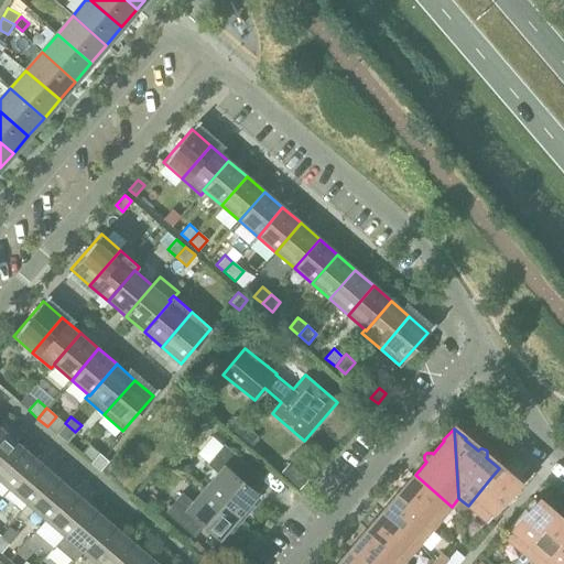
[(0,463),(17,444),(0,430),(0,463)]
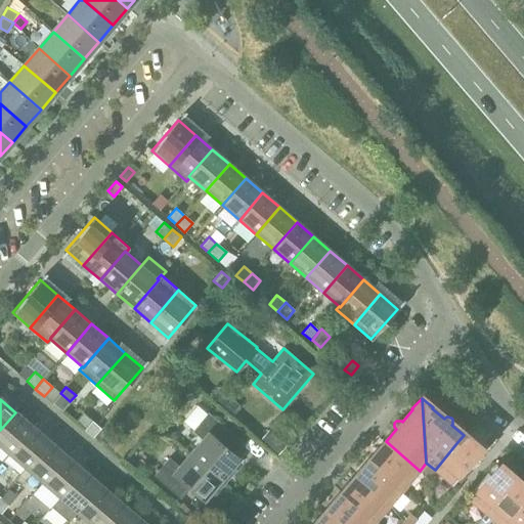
[(202,439),(189,452),(225,482),(235,470),(232,468),(239,459),(221,443),(231,432),(208,412),(207,413),(197,405),(183,421),(193,430),(191,431),(202,439)]
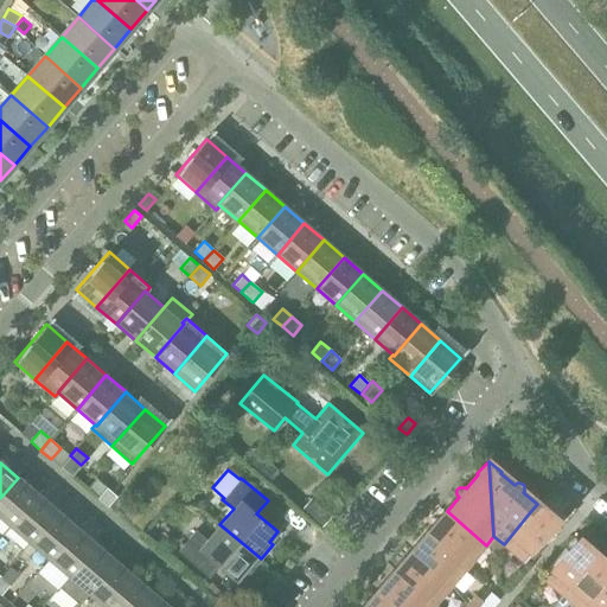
[(37,494),(18,478),(0,498),(0,517),(10,526),(37,494)]
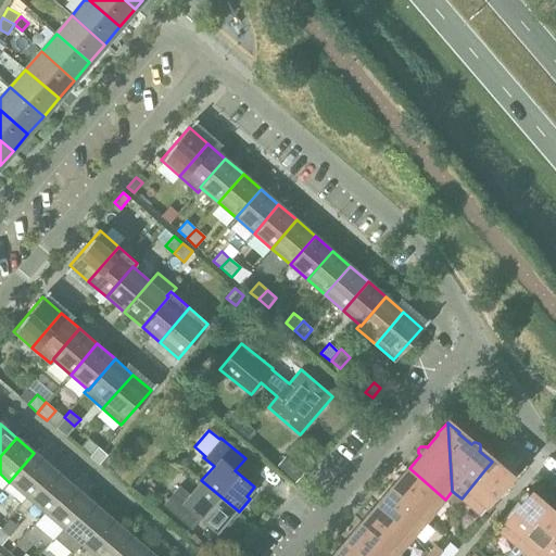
[(80,446),(90,455),(98,446),(88,438),(80,446)]
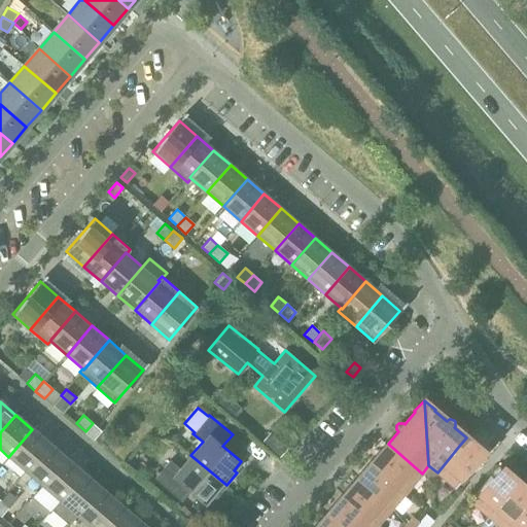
[(101,431),(93,423),(84,432),(93,441),(101,431)]
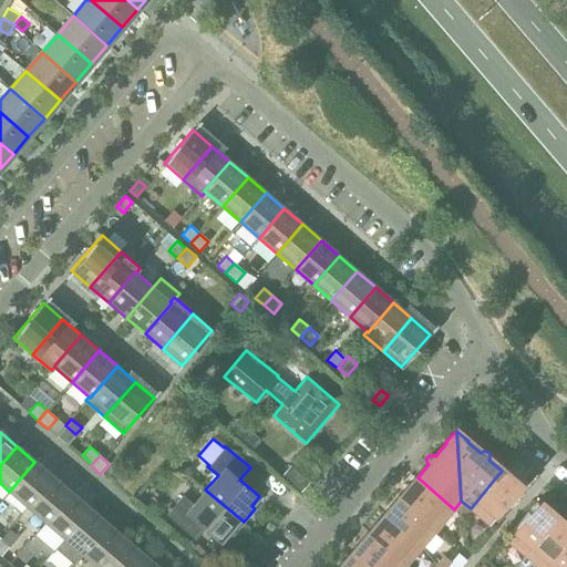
[(52,477),(34,462),(9,492),(28,507),(52,477)]
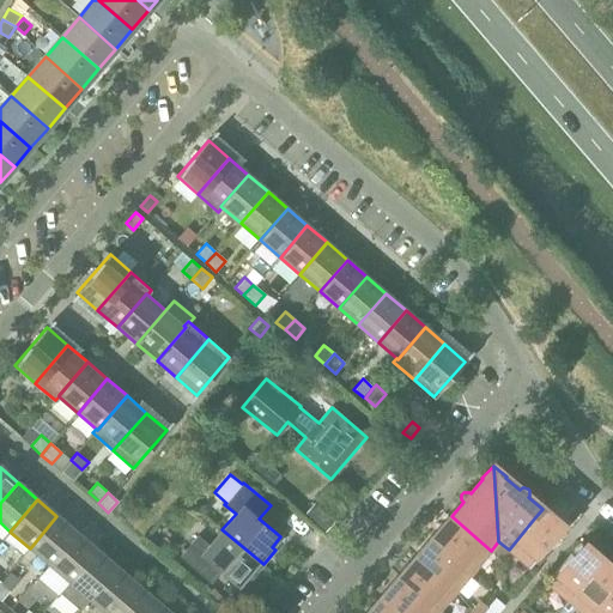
[(334,522),(315,504),(304,515),(325,533),(334,522)]
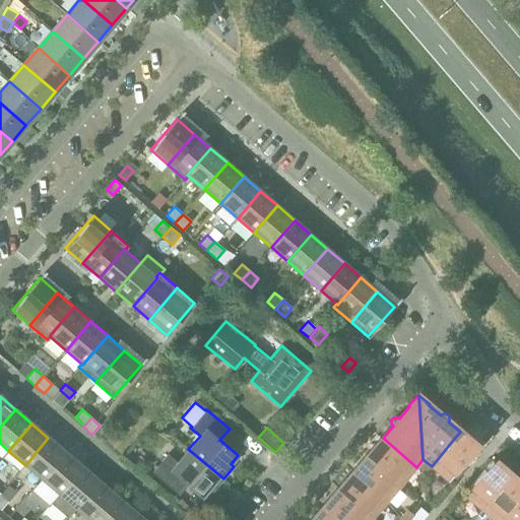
[(432,466),(431,467),(448,482),(477,447),(460,432),(453,440),(432,466)]
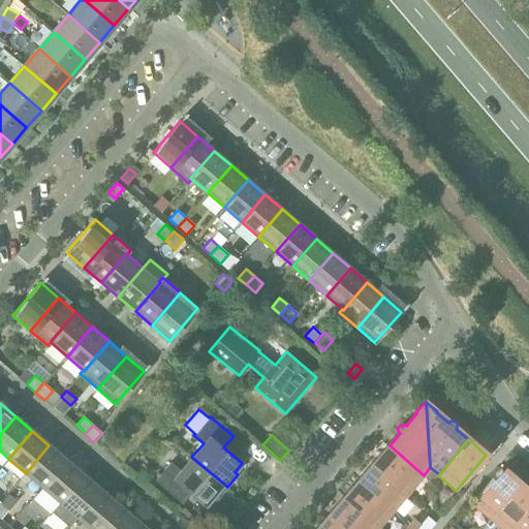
[(42,488),(66,460),(49,445),(26,473),(42,488)]
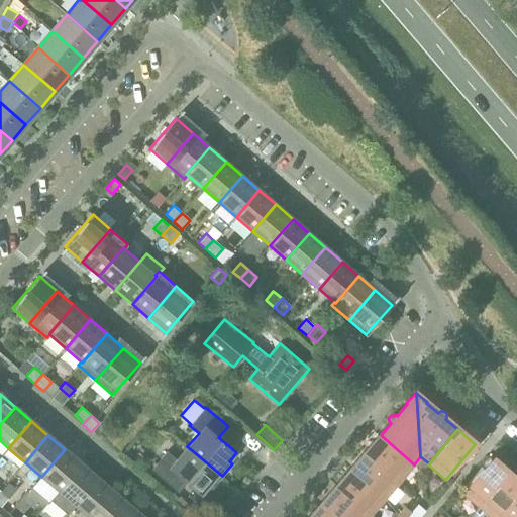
[(399,482),(414,464),(389,442),(381,435),(366,452),(399,482)]
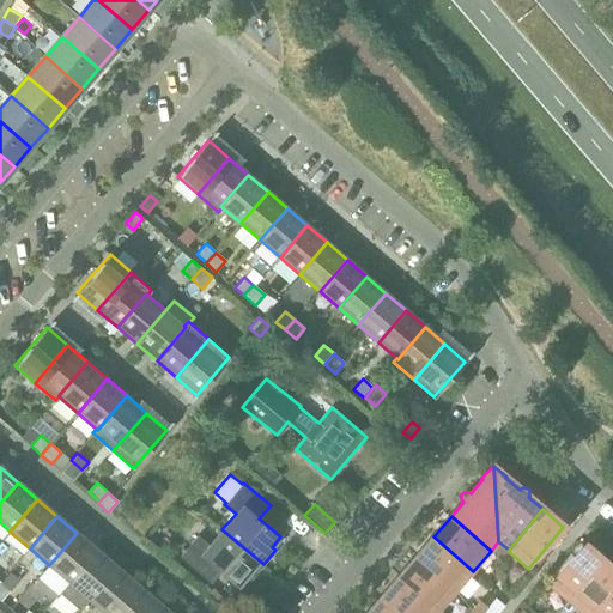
[(263,564),(222,529),(208,545),(198,535),(180,557),(207,580),(218,568),(238,586),(247,576),(252,578),(263,564)]
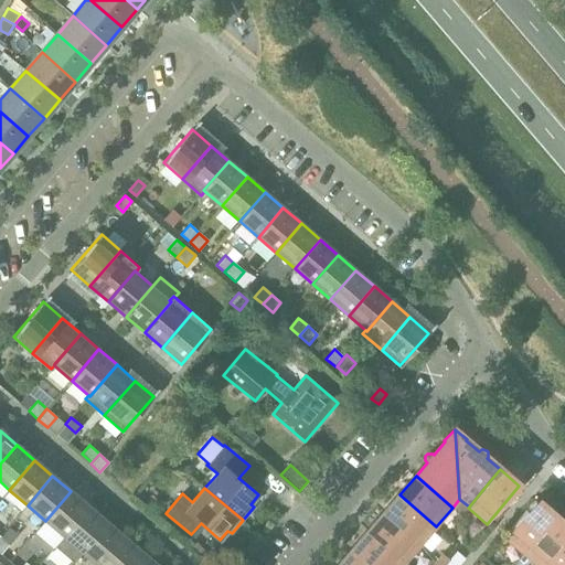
[(88,507),(71,491),(45,521),(63,536),(88,507)]
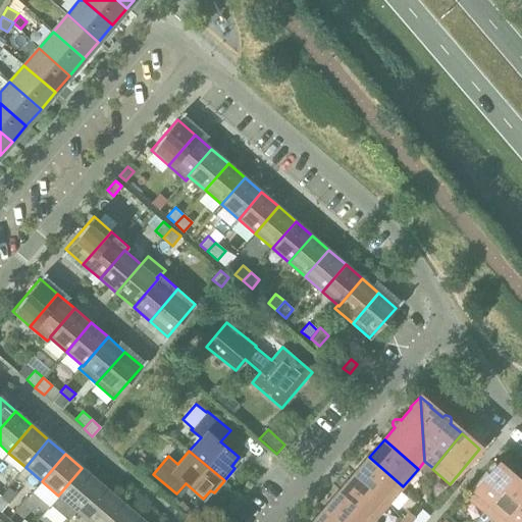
[(369,457),(354,474),(388,504),(403,486),(369,457)]
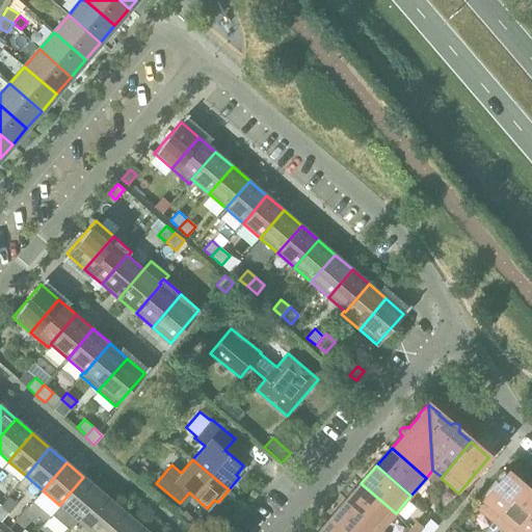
[(426,478),(430,482),(437,474),(432,470),(426,478)]
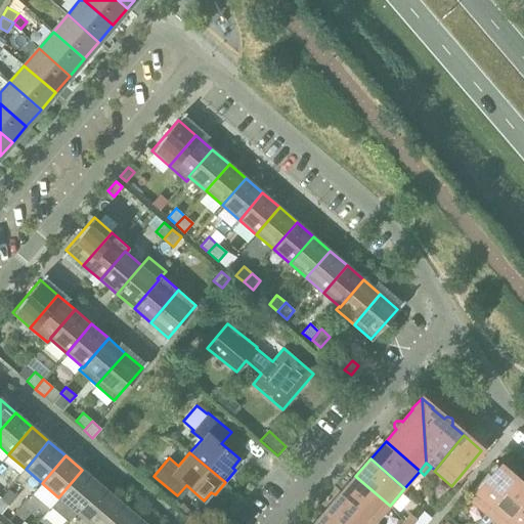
[(467,497),(484,513),(514,478),(496,463),(467,497)]
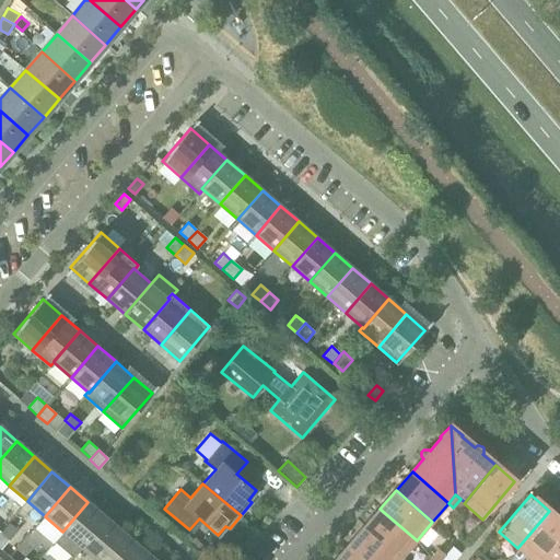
[(457,511),(464,503),(465,502),(461,499),(453,508),(457,511)]
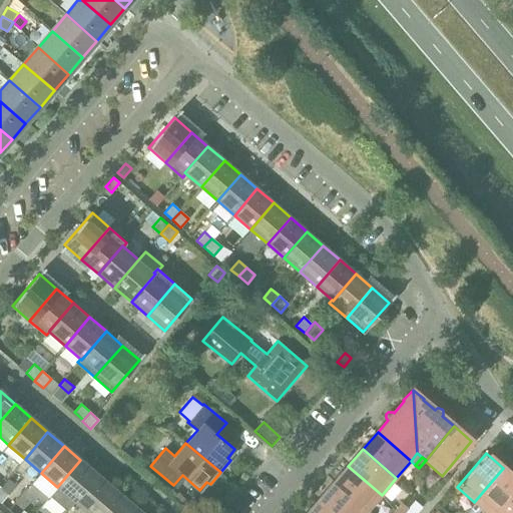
[(97,475),(80,460),(57,487),(50,496),(66,510),(74,501),(97,475)]
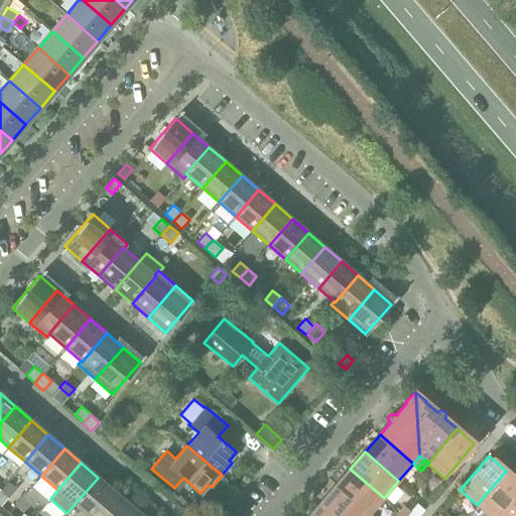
[(350,469),(336,485),(370,514),(384,498),(350,469)]
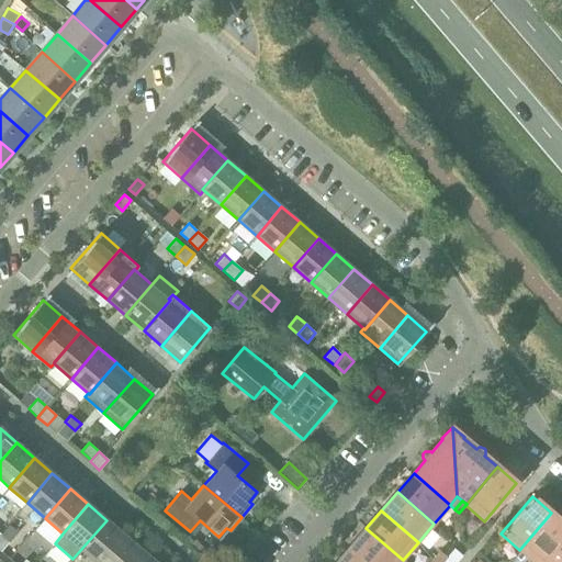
[(519,550),(532,561),(539,561),(561,535),(561,521),(551,513),(519,550)]
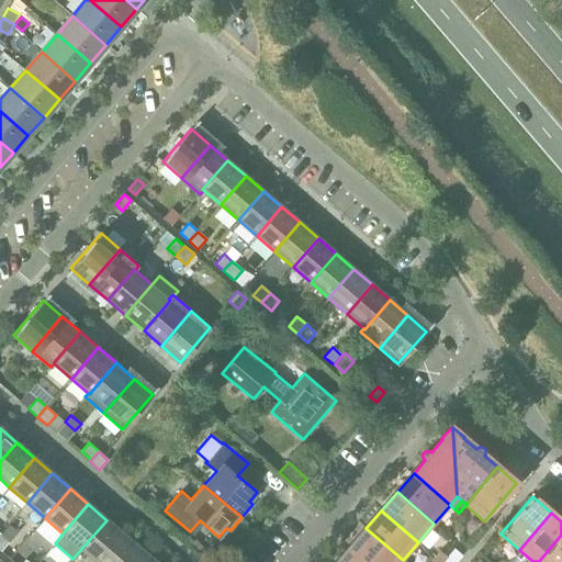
[(81,549),(97,561),(101,561),(124,536),(107,520),(81,549)]
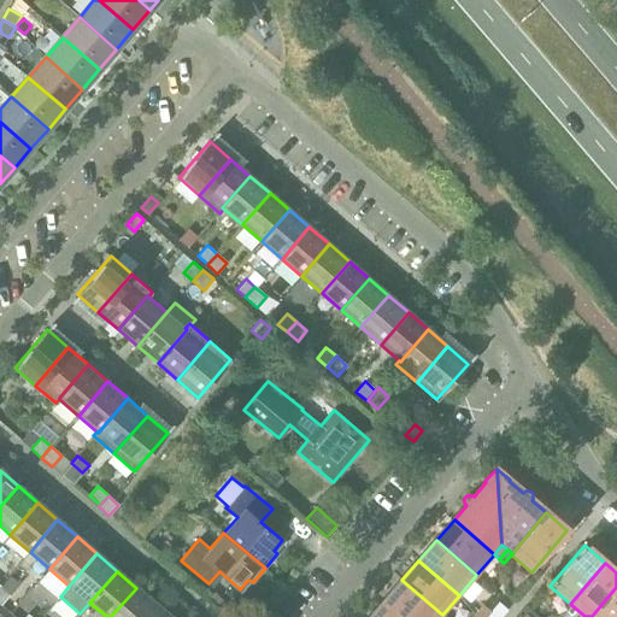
[(404,616),(440,616),(442,615),(401,580),(385,600),(404,616)]
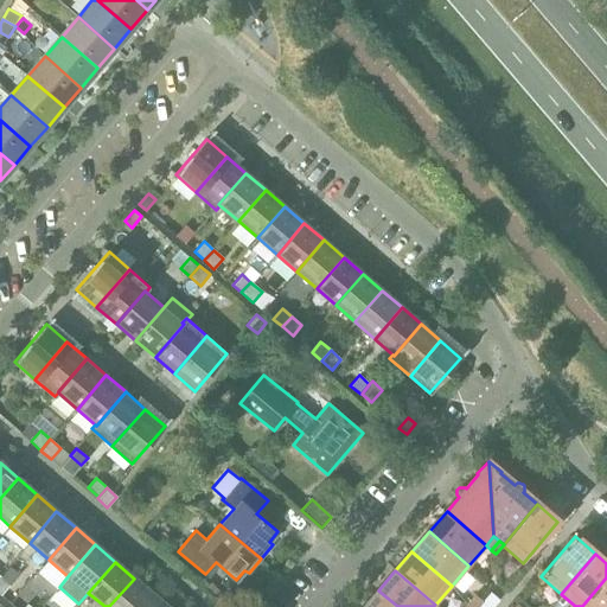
[(10,585),(0,576),(0,594),(1,595),(10,585)]
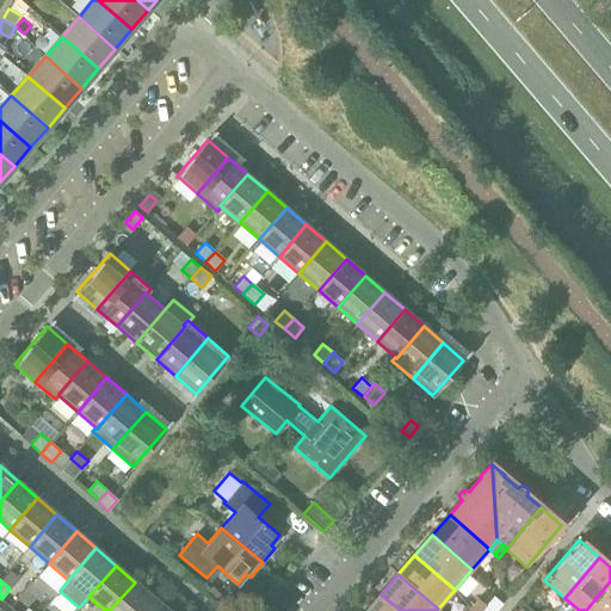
[(610,610),(610,581),(586,610),(610,610)]
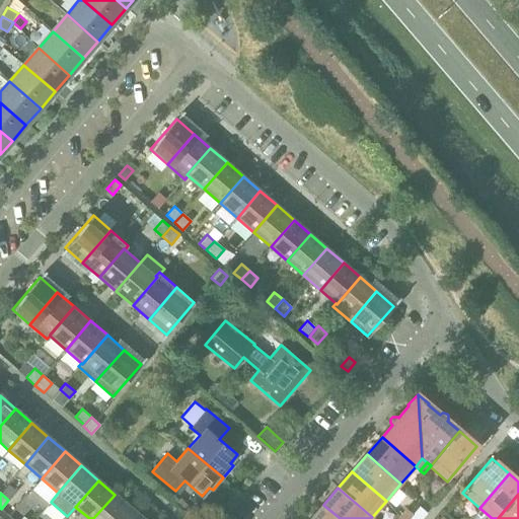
[(123,518),(132,509),(115,495),(93,518),(123,518)]
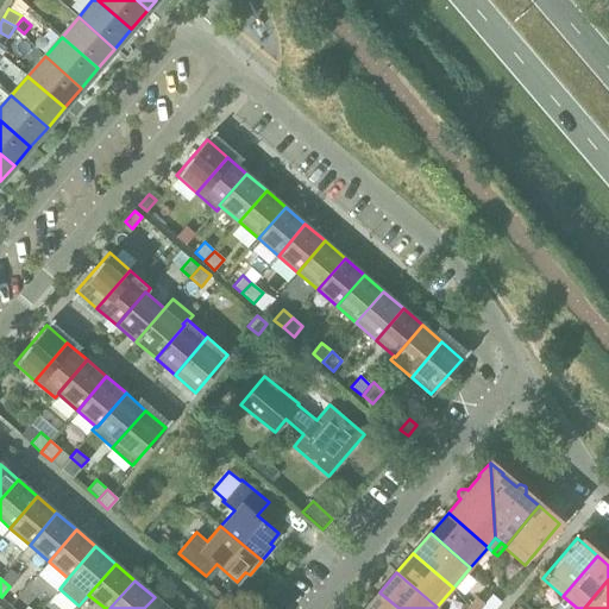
[(209,584),(203,591),(214,601),(220,594),(209,584)]
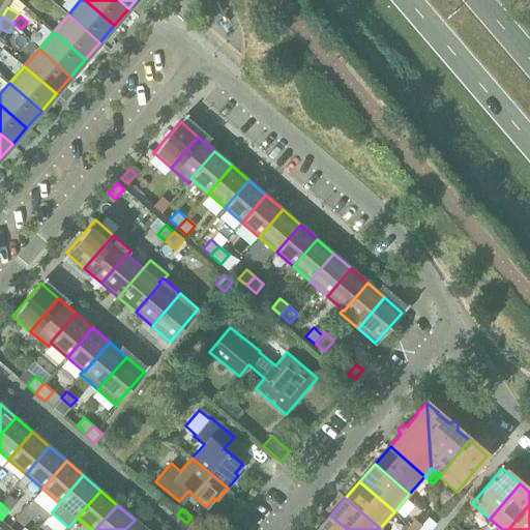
[(347,529),(330,516),(318,529),(347,529)]
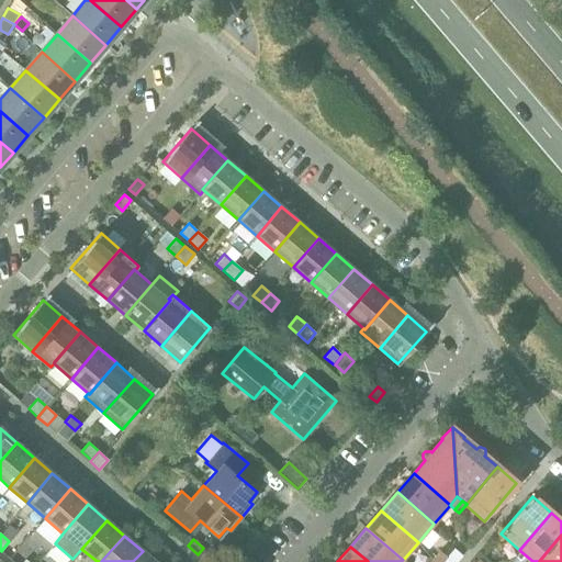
[(456,561),(463,554),(454,548),(441,561),(456,561)]
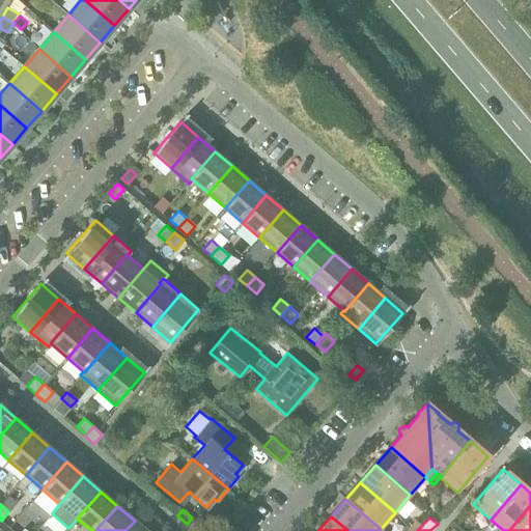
[(415,520),(409,528),(412,530),(417,530),(422,526),(415,520)]
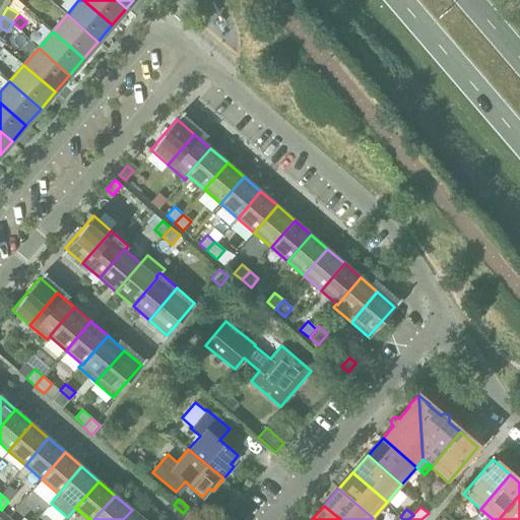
[(143,519),(132,510),(123,519),(143,519)]
